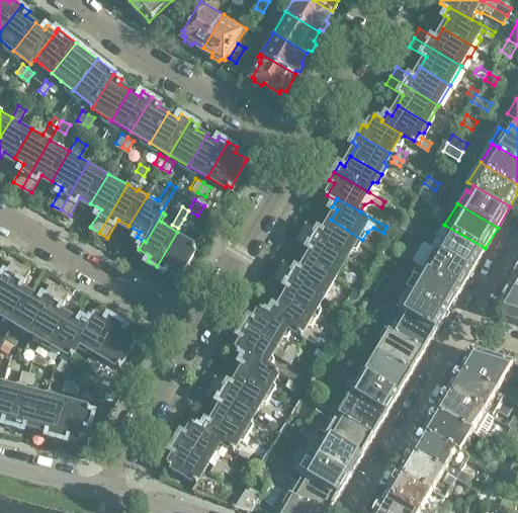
[(400,226),(407,230),(410,232),(414,226),(412,221),(405,217),(400,226)]
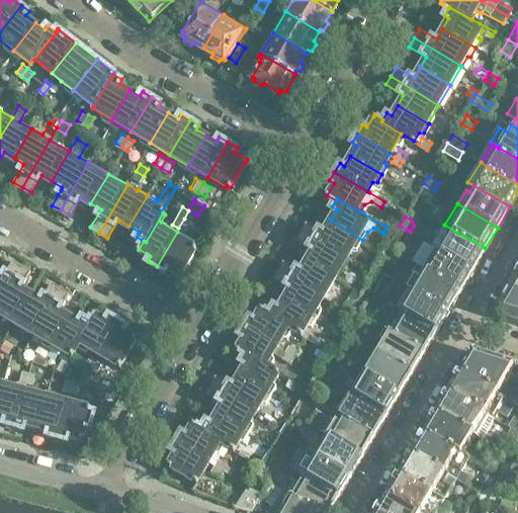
[(178,228),(184,232),(190,223),(184,219),(178,228)]
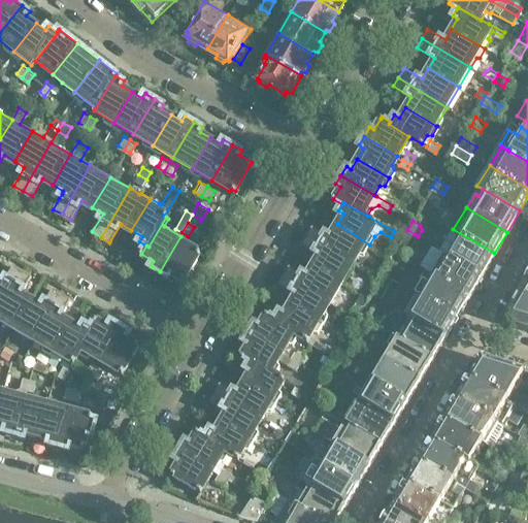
[(337,224),(331,235),(314,224),(307,233),(356,262),(361,254),(364,254),(369,244),(337,224)]
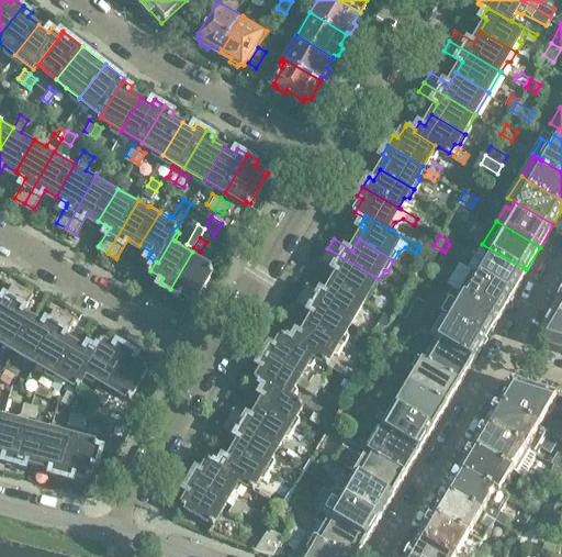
[(465,264),(478,271),(513,291),(526,269),(482,244),(480,242),(465,264)]
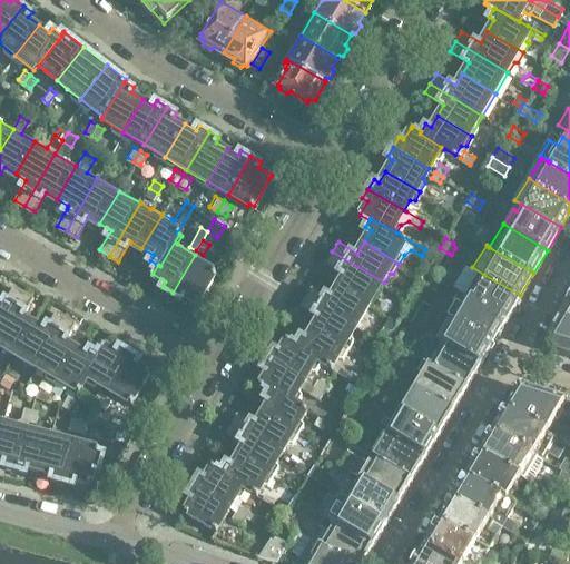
[(426,269),(435,274),(448,253),(439,248),(426,269)]
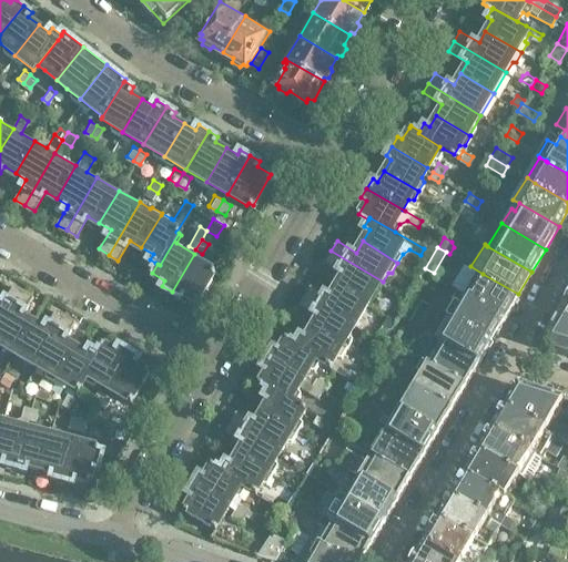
[(383,282),(331,251),(324,261),(336,267),(344,273),(337,283),(371,303),(383,282)]
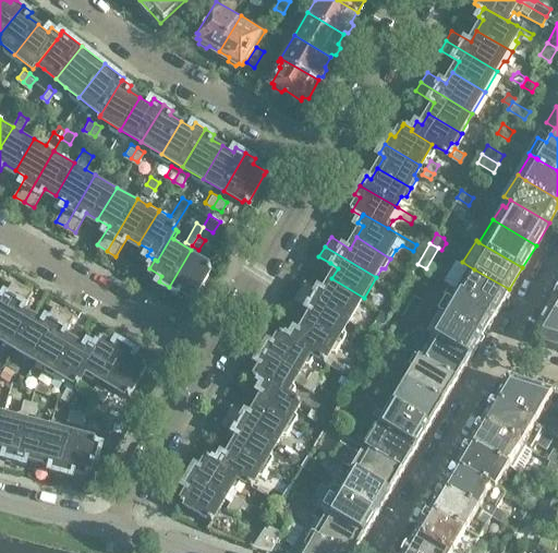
[(191,250),(169,287),(179,292),(181,288),(195,296),(213,265),(209,263),(210,261),(191,250)]
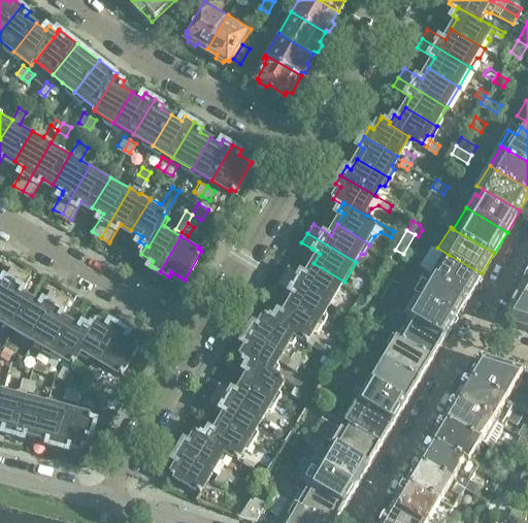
[(434,272),(437,274),(440,276),(469,294),(482,273),(449,255),(437,248),(426,267),(434,272)]
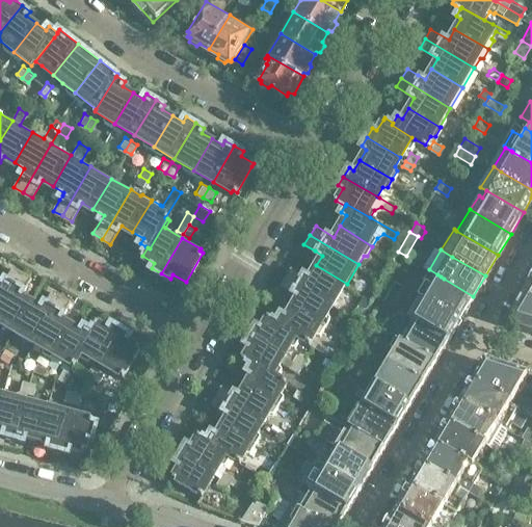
[(393,261),(405,269),(411,259),(398,252),(393,261)]
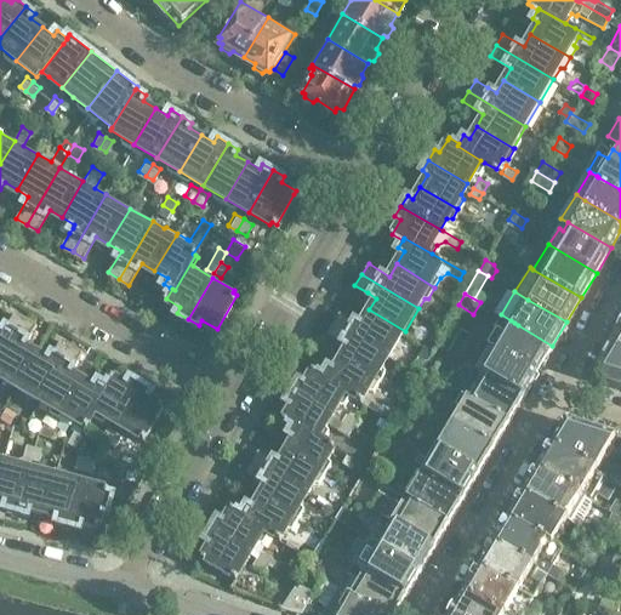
[(0,326),(0,362),(28,315),(17,308),(5,330),(0,326)]
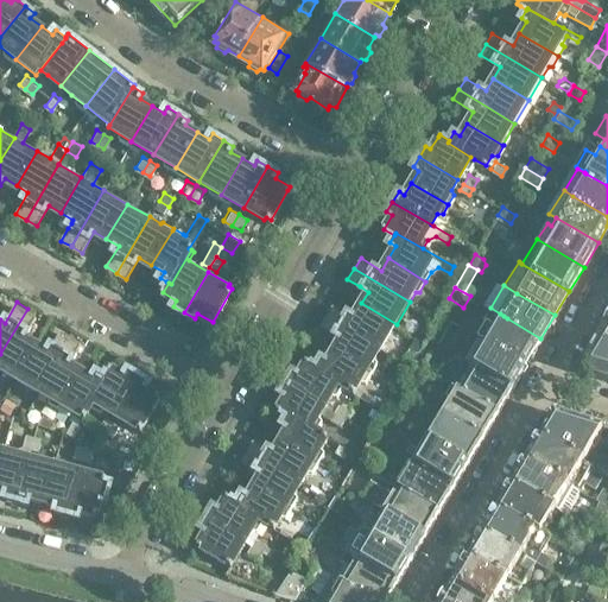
[(334,303),(328,314),(384,347),(397,324),(361,303),(354,315),(334,303)]
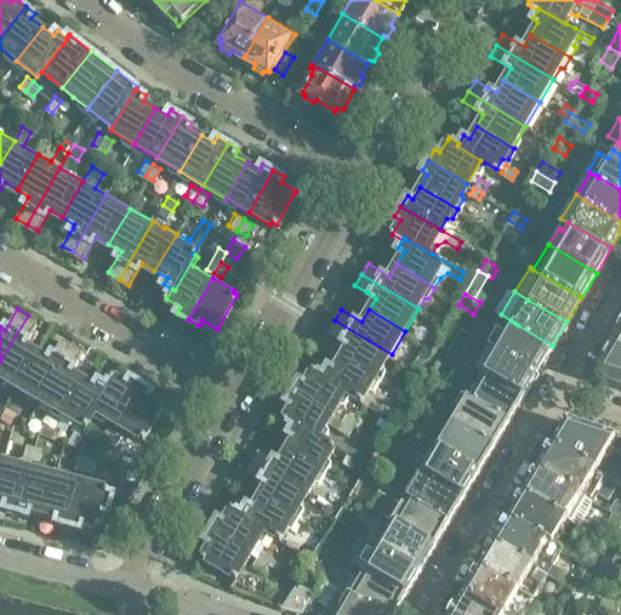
[(28,315),(0,362),(0,377),(16,387),(39,349),(27,342),(39,322),(28,315)]
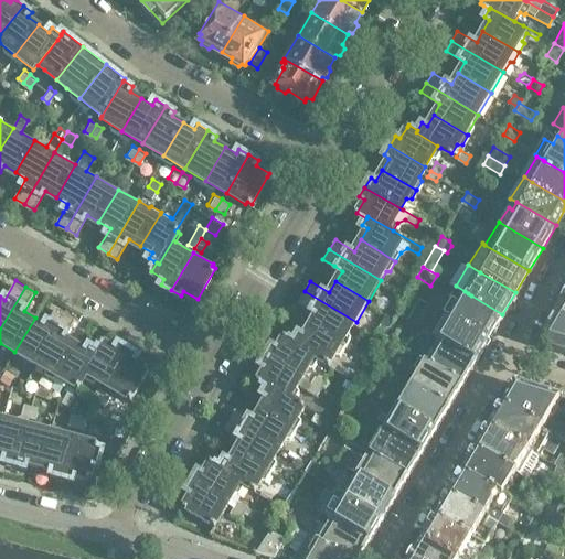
[(402,303),(411,308),(418,293),(409,289),(402,303)]
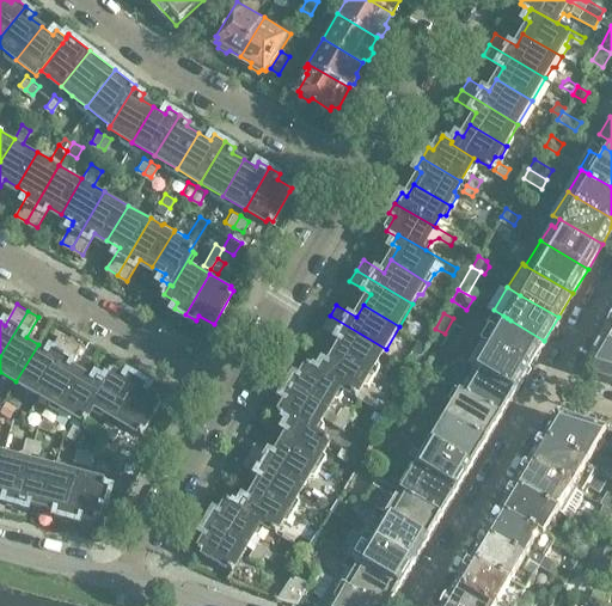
[(386,349),(330,316),(323,326),(344,338),(337,350),(373,372),(375,373),(381,362),(379,360),(386,349)]
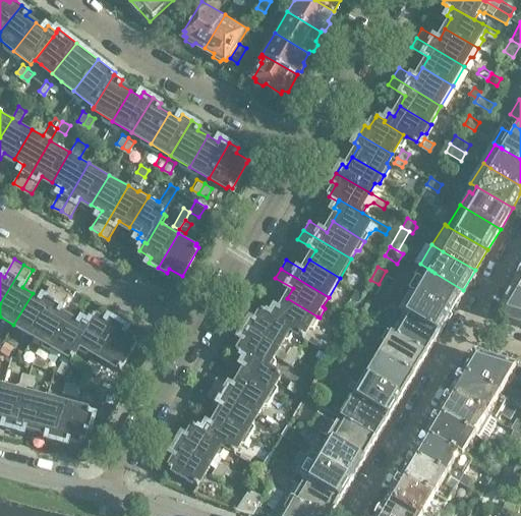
[(409,285),(422,293),(452,310),(463,290),(435,273),(428,269),(424,276),(417,272),(409,285)]
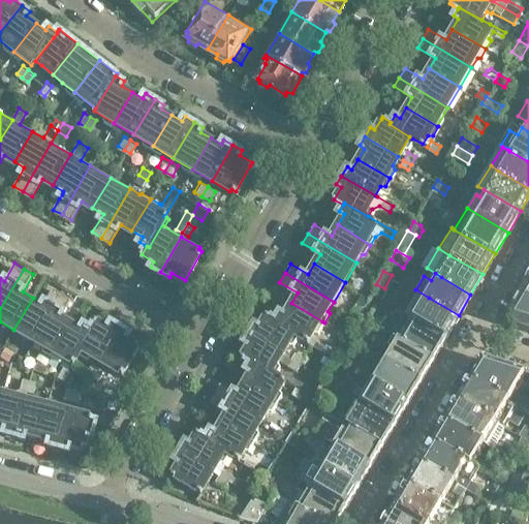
[(63,291),(54,286),(43,304),(33,298),(13,330),(34,341),(63,291)]
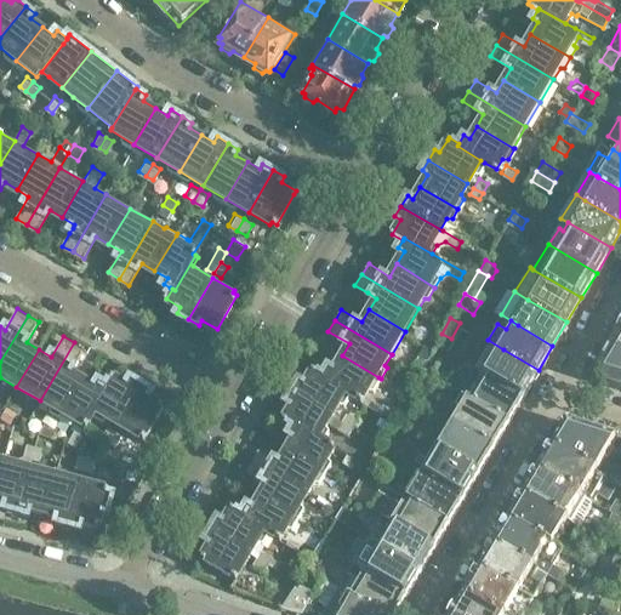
[(471,363),(489,374),(524,394),(539,370),(503,349),(488,340),(483,348),(477,345),(467,360),(471,363)]
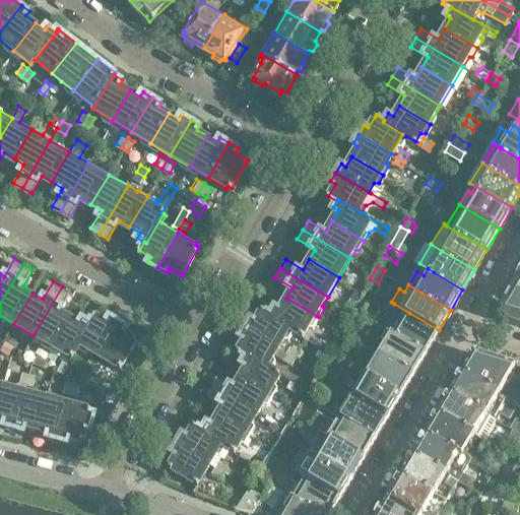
[(519,290),(513,285),(499,309),(501,315),(519,321),(519,290)]
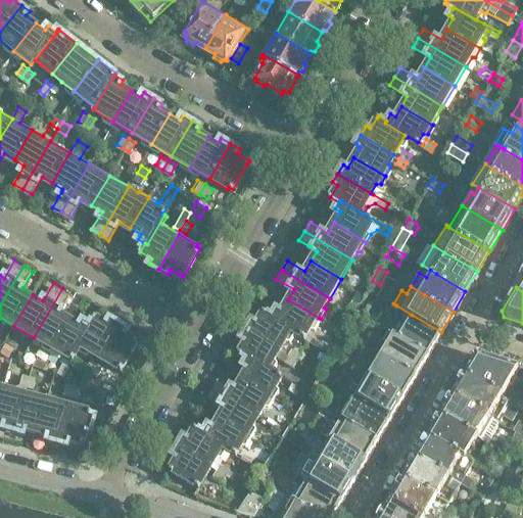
[(61,312),(72,294),(62,288),(34,337),(52,349),(70,318),(61,312)]
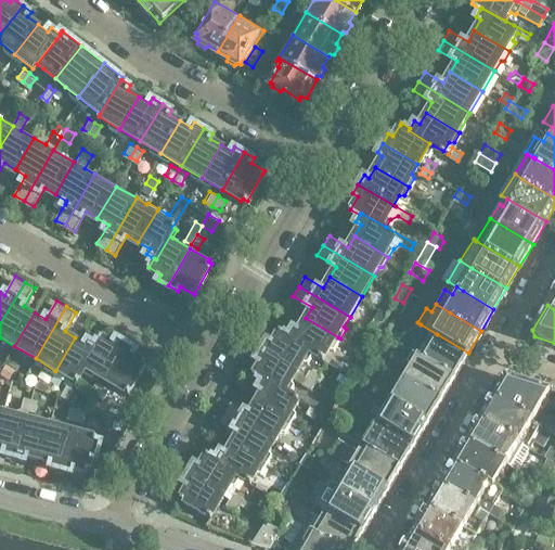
[(372,315),(365,327),(373,331),(379,319),(372,315)]
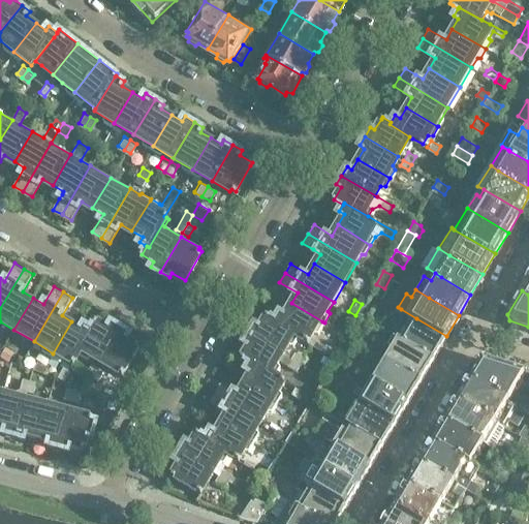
[(361,311),(367,315),(374,305),(367,301),(361,311)]
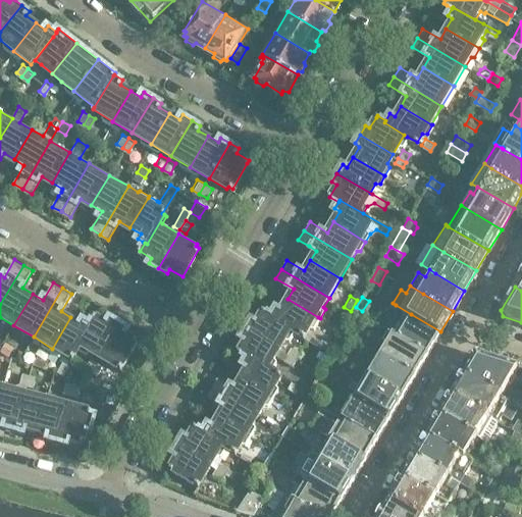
[(273,313),(271,315),(274,317),(296,329),(302,333),(317,344),(320,339),(312,334),(314,330),(311,328),(314,328),(320,318),(318,317),(288,299),(281,309),(276,307),(273,313)]
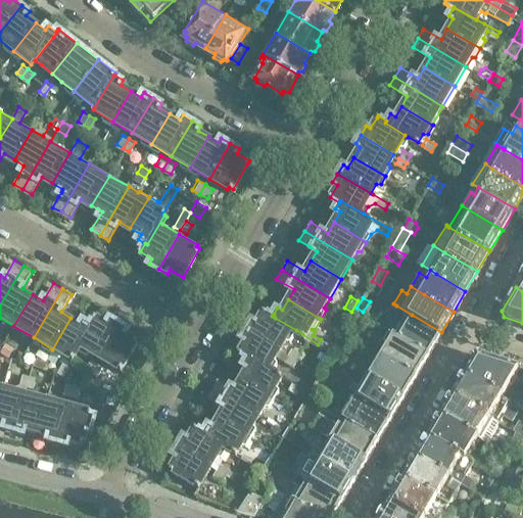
[(385,325),(399,335),(429,352),(441,332),(412,315),(396,305),(385,325)]
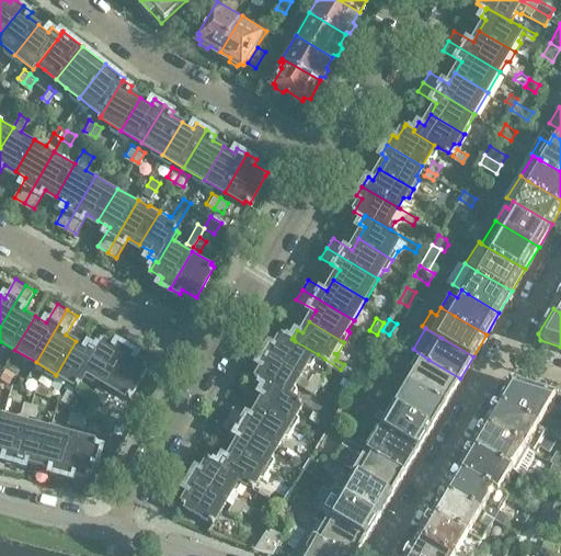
[(271,342),(265,352),(302,374),(307,367),(308,365),(311,365),(318,354),(295,341),(292,339),(294,337),(284,331),(276,345),(271,342)]
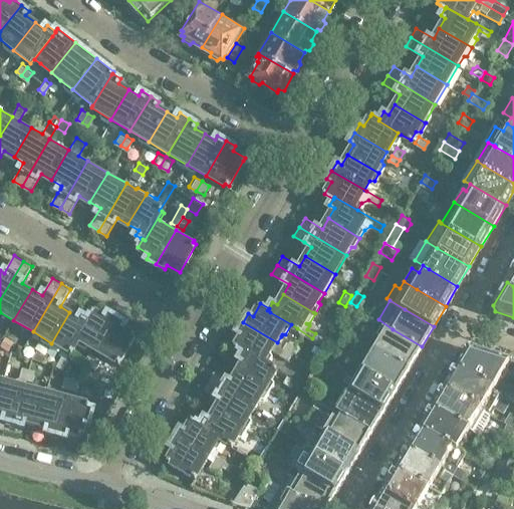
[(89,321),(72,348),(74,349),(75,350),(80,342),(91,348),(96,352),(118,317),(109,312),(106,316),(94,309),(89,317),(91,318),(89,321)]
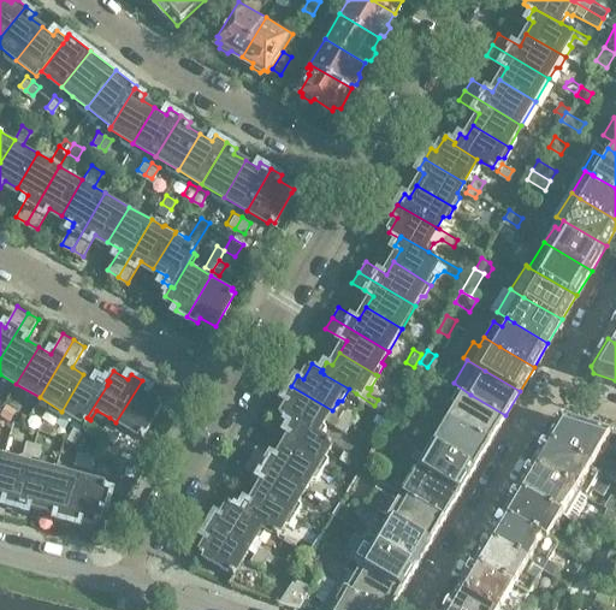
[(83,374),(61,412),(82,422),(83,421),(87,418),(107,385),(110,382),(107,380),(99,375),(96,382),(83,374)]
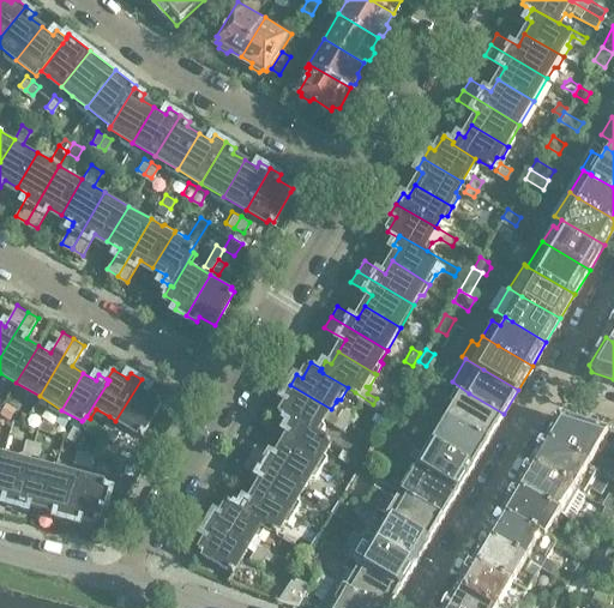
[(142,379),(115,421),(122,425),(136,433),(138,429),(143,433),(145,429),(163,399),(149,391),(151,385),(142,379)]
